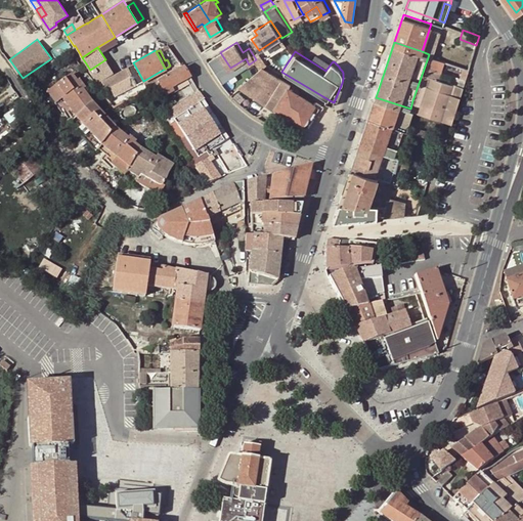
[(325,71),(332,62),(317,53),(311,61),(325,71)]
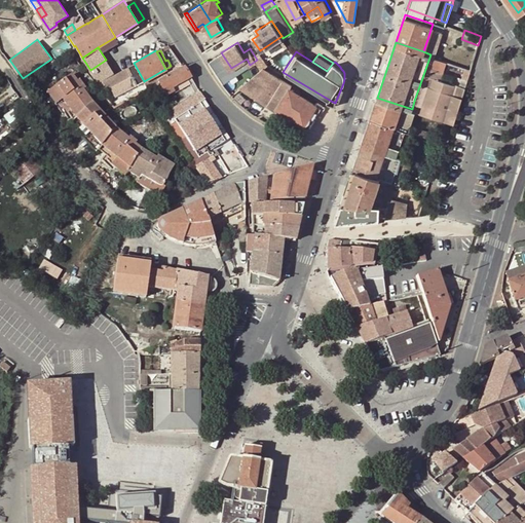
[(430,54),(424,72),(433,75),(436,64),(439,57),(430,54)]
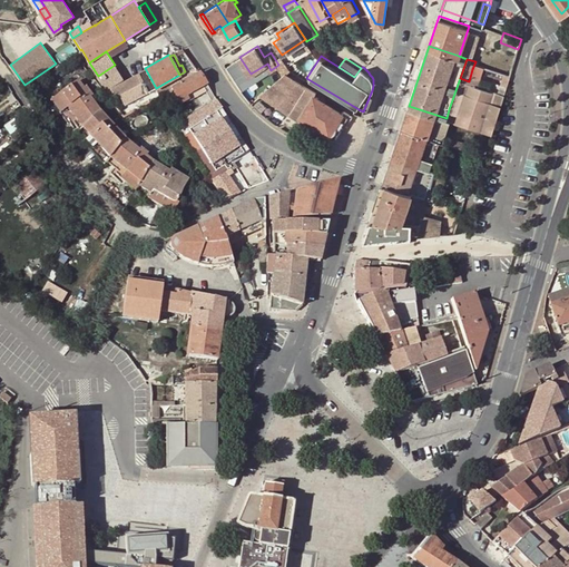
[(479,71),(482,64),(476,61),(472,69),(479,71)]
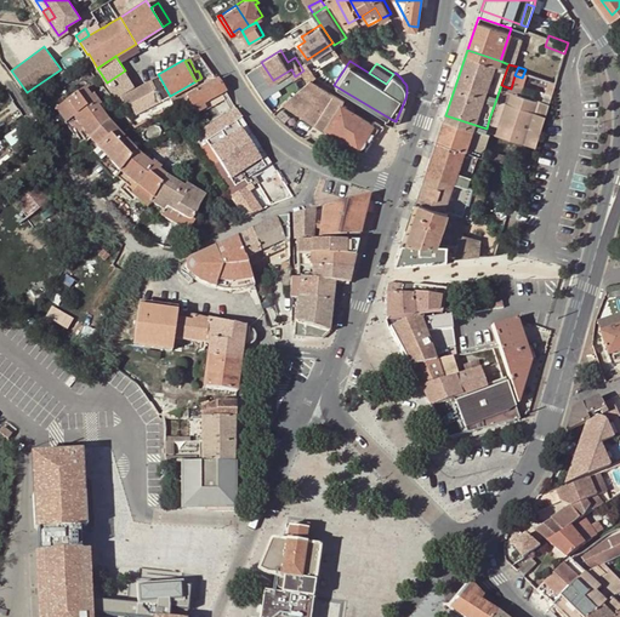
[(125,70),(107,83),(115,97),(135,86),(125,70)]
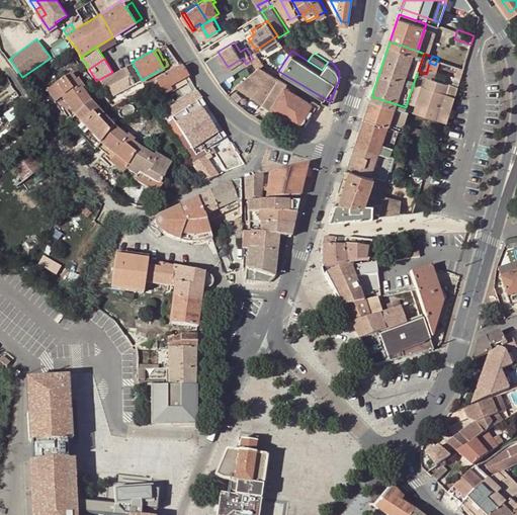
[(181,64),(178,60),(168,65),(163,68),(166,72),(181,64)]
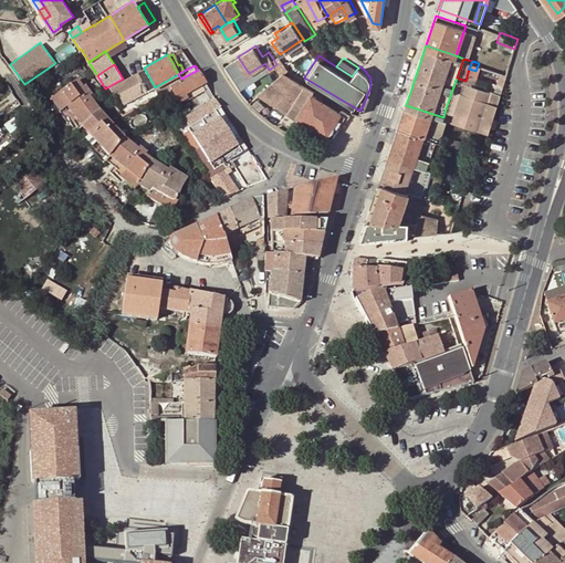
[(148,91),(155,87),(144,68),(137,71),(148,91)]
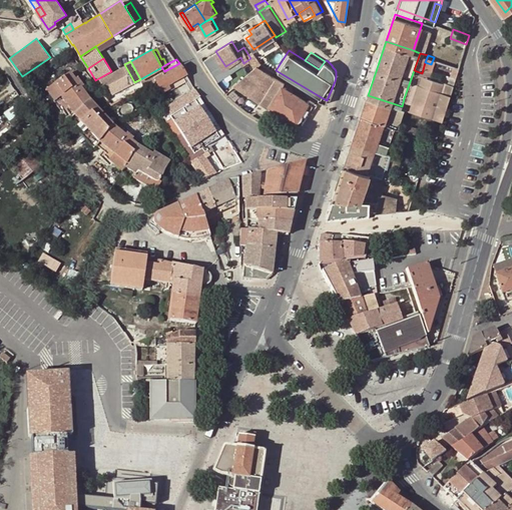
[(179,64),(155,77),(159,82),(162,88),(164,87),(163,84),(168,81),(185,72),(180,63),(179,64)]
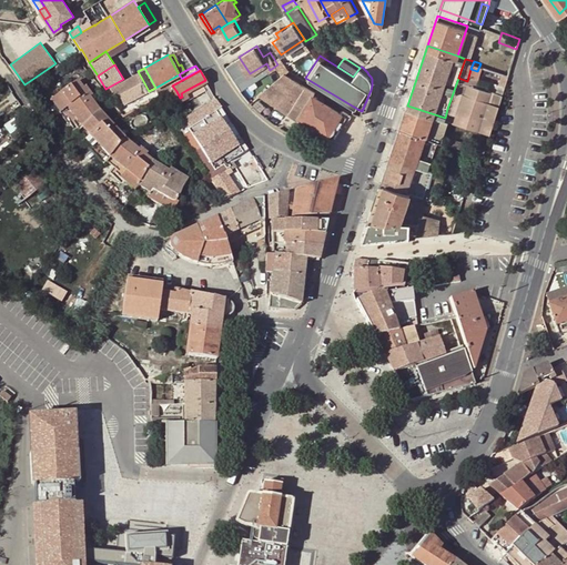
[(316,89),(286,70),(260,92),(300,117),(302,113),(314,92),(316,89)]
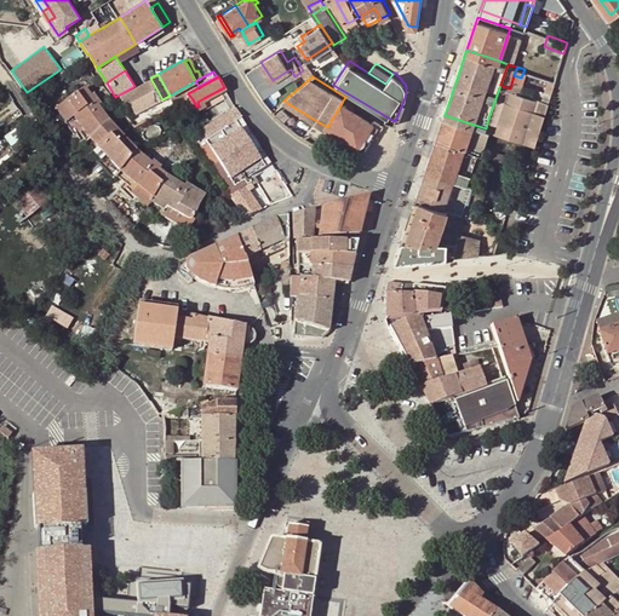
[(554,86),(556,80),(548,78),(544,88),(552,91),(554,86)]
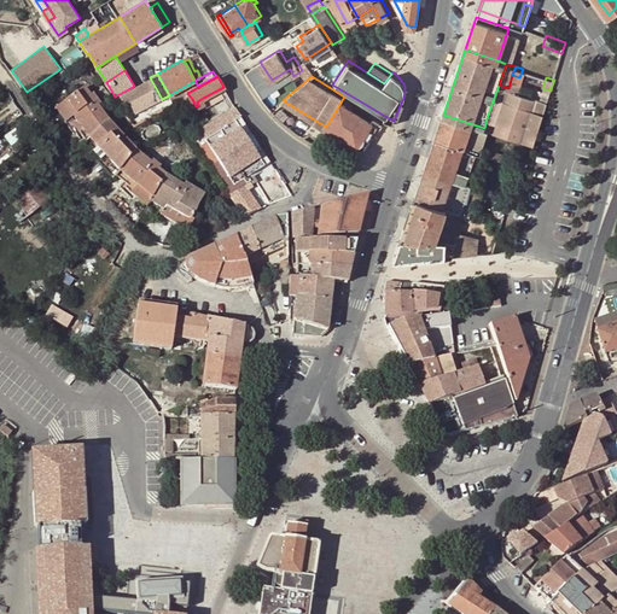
[(64,99),(81,124),(89,135),(108,117),(106,115),(98,103),(100,100),(94,91),(91,93),(85,85),(64,99)]
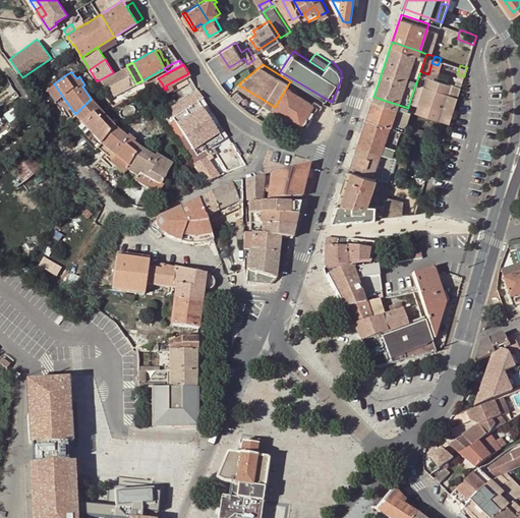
[(450,120),(461,85),(451,81),(428,74),(420,71),(410,100),(418,102),(417,106),(416,110),(418,111),(419,111),(423,112),(426,113),(450,120)]
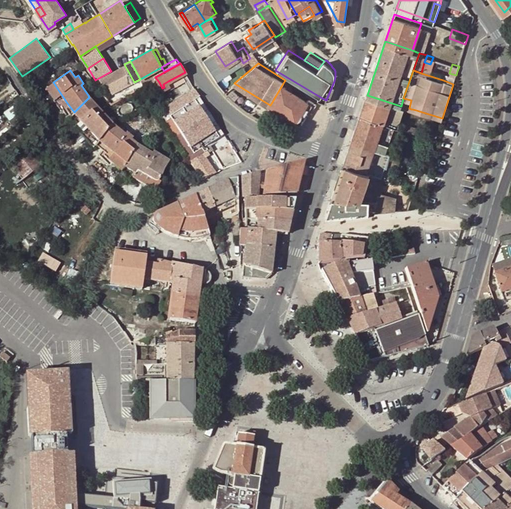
[(453,84),(456,75),(449,73),(446,72),(443,80),(453,84)]
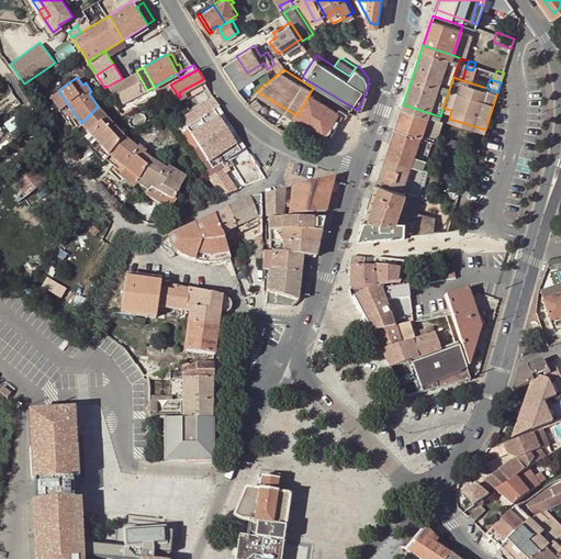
[(66,119),(74,113),(58,90),(49,94),(66,119)]
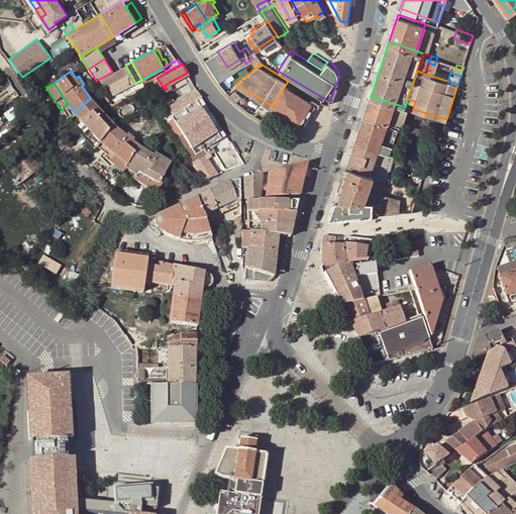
[(286,84),(275,103),(304,122),(317,103),(312,100),(286,84)]
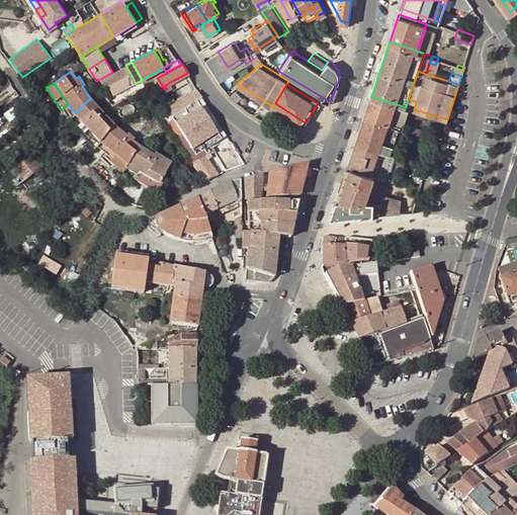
[(197,88),(180,100),(184,107),(197,99),(202,95),(197,88)]
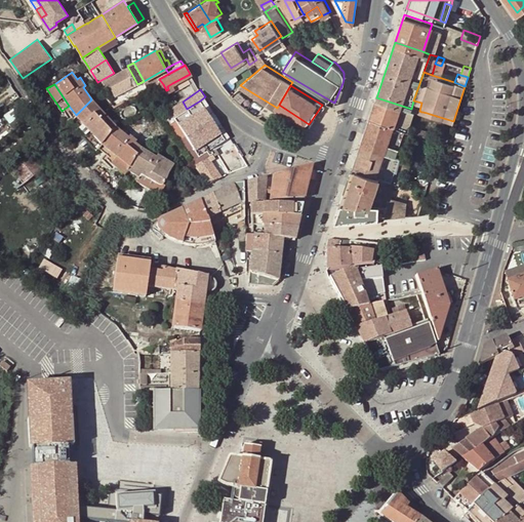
[(98,90),(90,97),(91,99),(103,93),(98,90)]
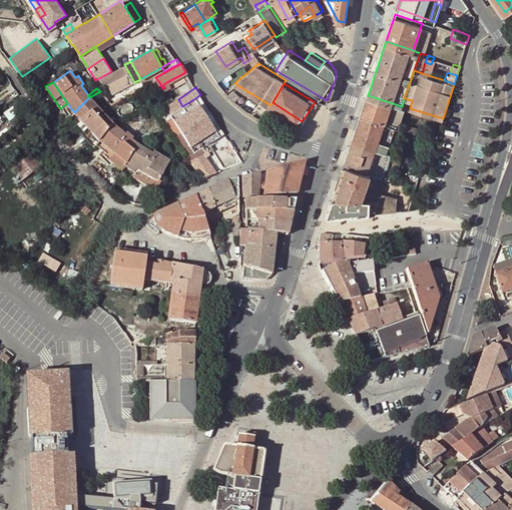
[(102,95),(100,91),(89,97),(92,100),(95,98),(97,100),(102,95)]
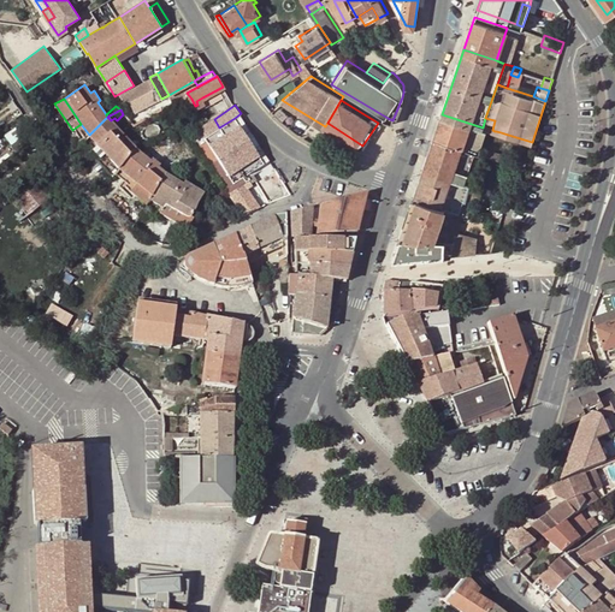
[(442,114),(435,136),(475,149),(479,152),(482,144),(485,134),(486,129),(483,128),(442,114)]
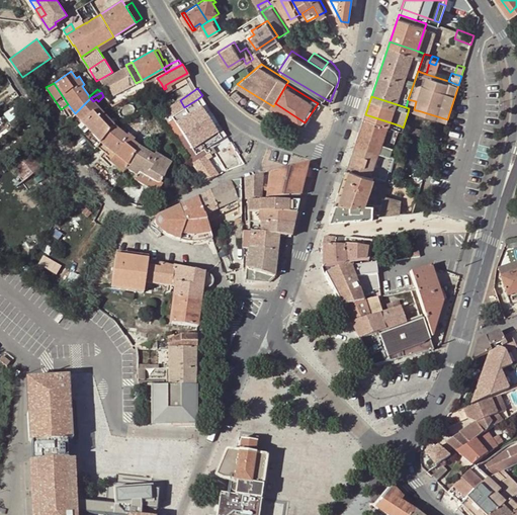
[(81,120),(99,140),(114,123),(93,101),(90,98),(75,113),(81,120)]
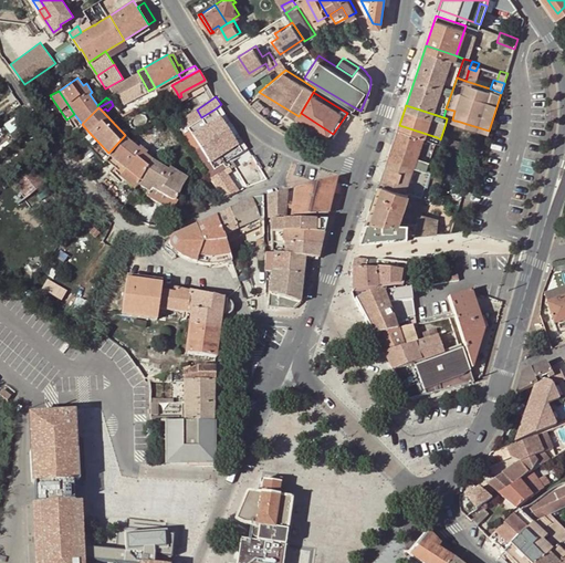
[(201,117),(197,110),(184,118),(190,129),(202,147),(196,152),(212,175),(213,175),(221,169),(225,167),(227,173),(233,168),(232,166),(237,163),(232,156),(243,148),(216,108),(201,117)]
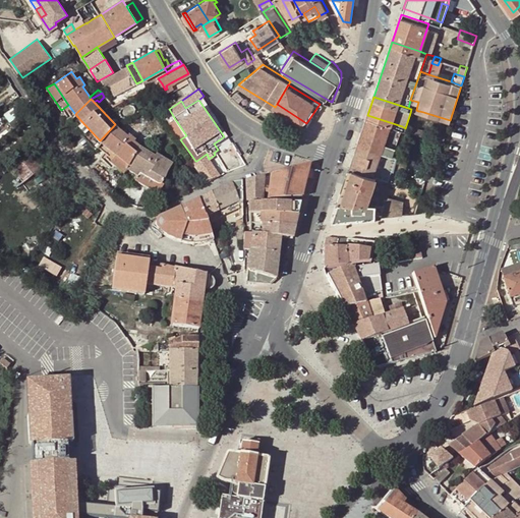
[(437,127),(436,131),(446,134),(450,120),(426,113),(423,123),(437,127)]
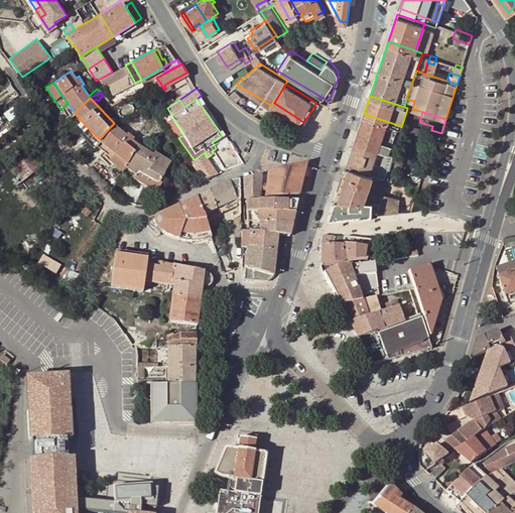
[(398,125),(364,114),(355,140),(389,151),(398,125)]
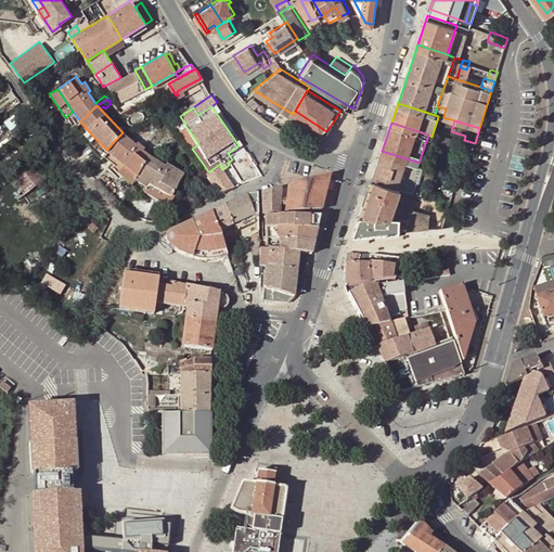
[(179,132),(191,150),(192,149),(198,144),(187,127),(179,132)]
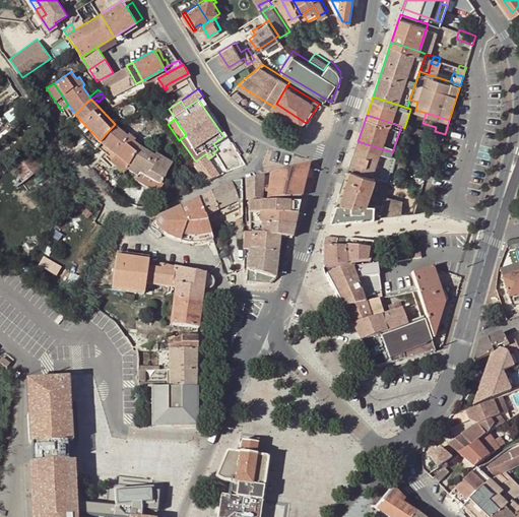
[(94,145),(100,140),(81,121),(75,127),(94,145)]
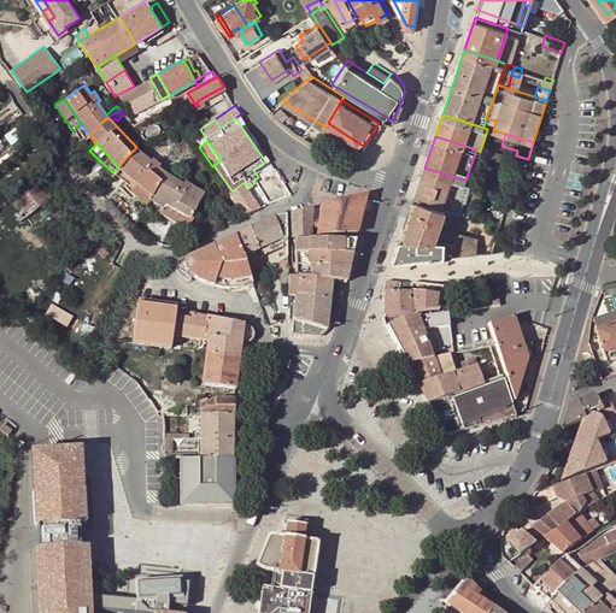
[(482,145),(480,152),(482,152),(484,152),(496,157),(498,149),(482,145)]
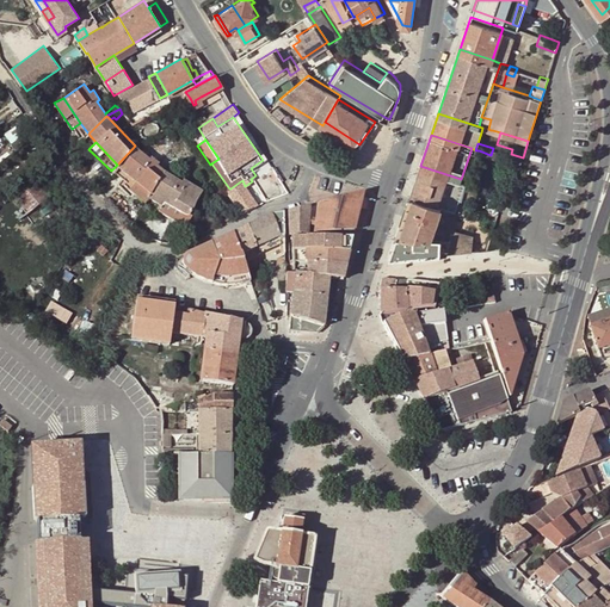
[(123,169),(149,191),(151,187),(165,171),(158,163),(159,161),(152,155),(149,158),(135,146),(117,165),(123,169)]
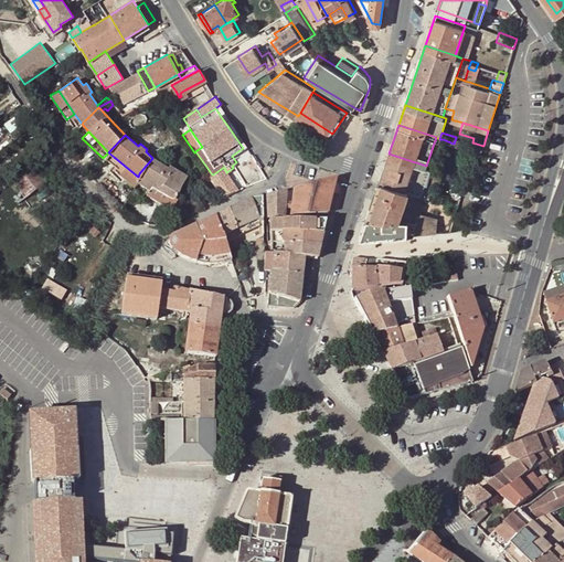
[(472,142),(456,137),(454,144),(475,150),(481,152),(483,146),(472,142)]
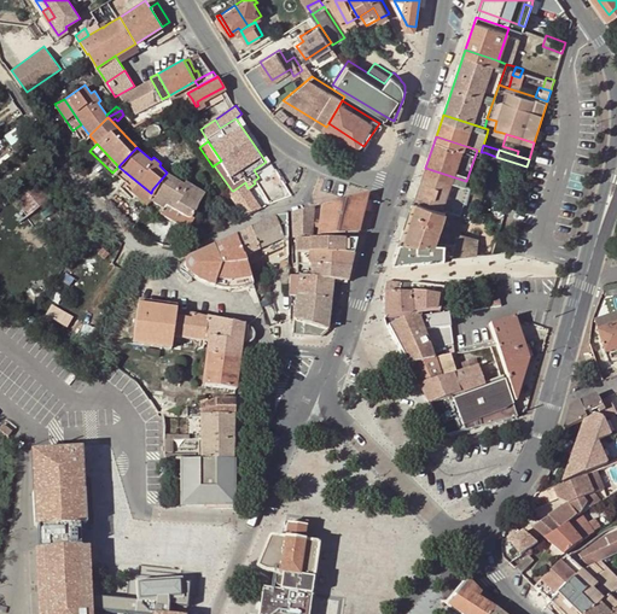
[(232,191),(214,165),(213,167),(231,192),(232,191)]
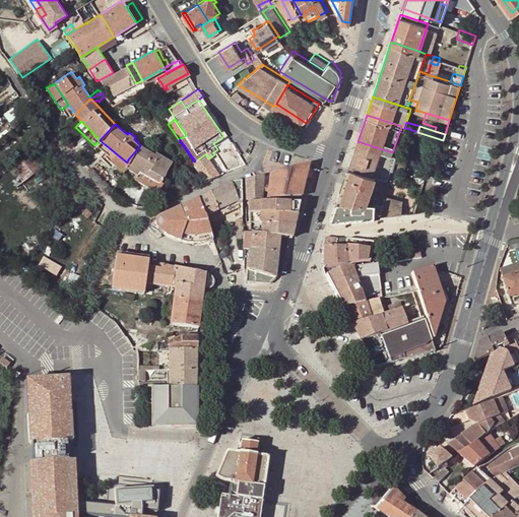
[(392,152),(358,141),(349,166),(370,172),(371,168),(374,158),(394,167),(397,154),(392,152)]
